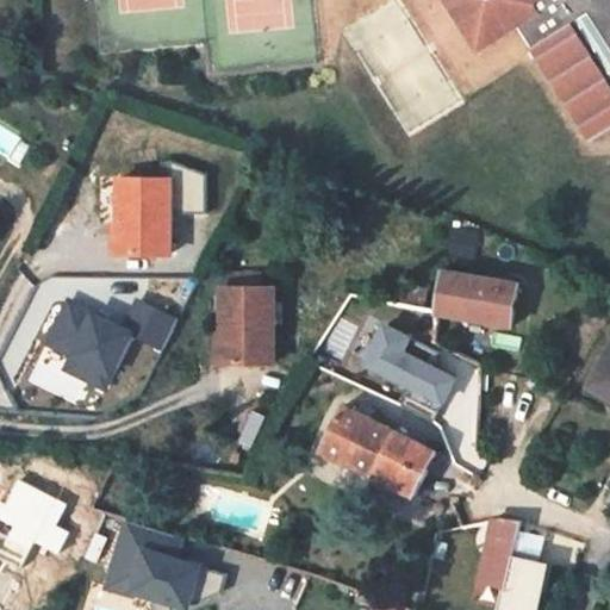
[(449,0),(480,50),(490,44),(461,0),(449,0)]
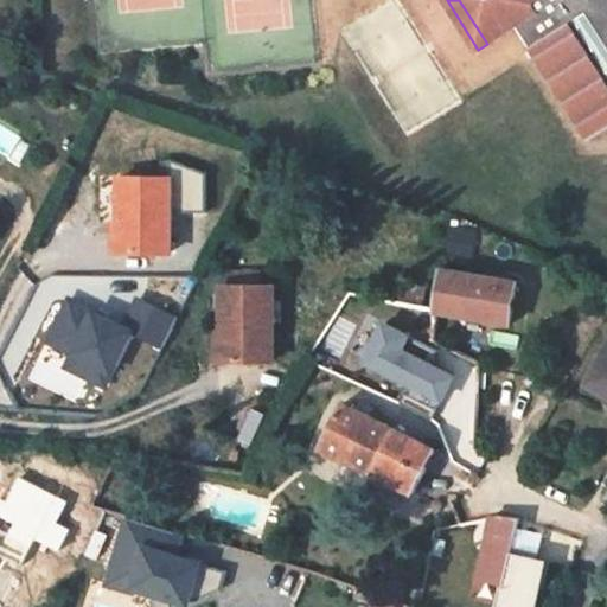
[(606,0),(459,0),(487,44),(516,26),(589,142),(606,131),(606,0)]
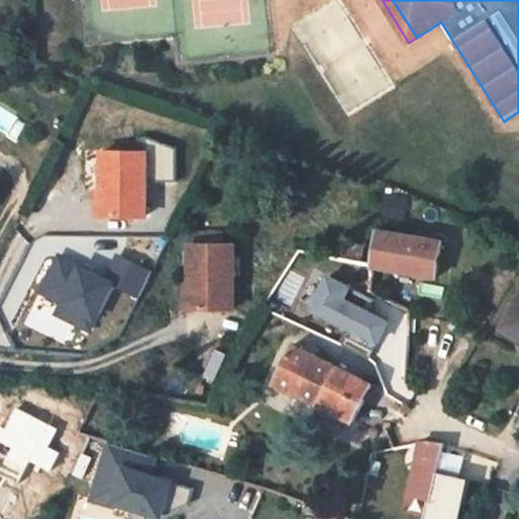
[(145,216),(145,153),(105,152),(104,191),(108,191),(107,217),(145,216)]
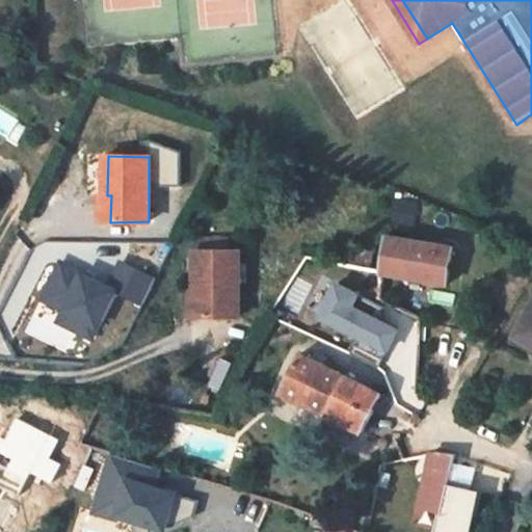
[(107,195),(102,195),(100,221),(110,222),(111,195),(107,195)]
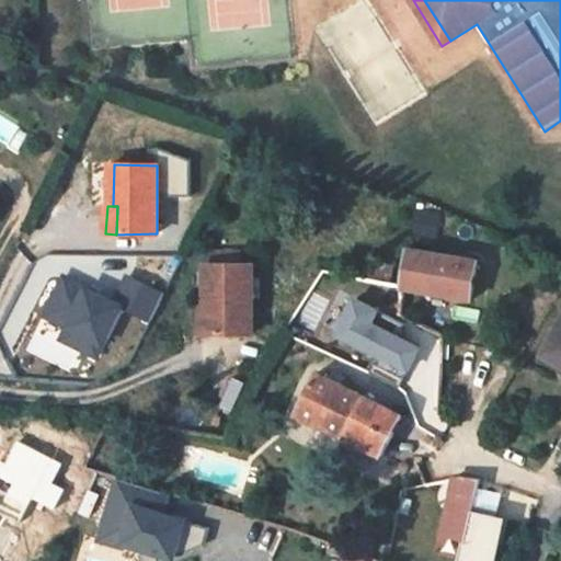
[(420,215),(418,232),(436,235),(439,218),(420,215)]
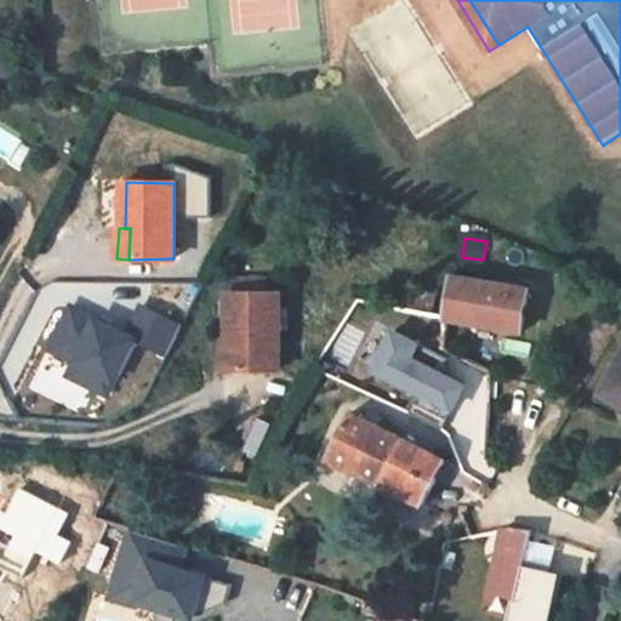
[(531,289),(455,275),(448,314),(450,317),(523,331),(531,289)]
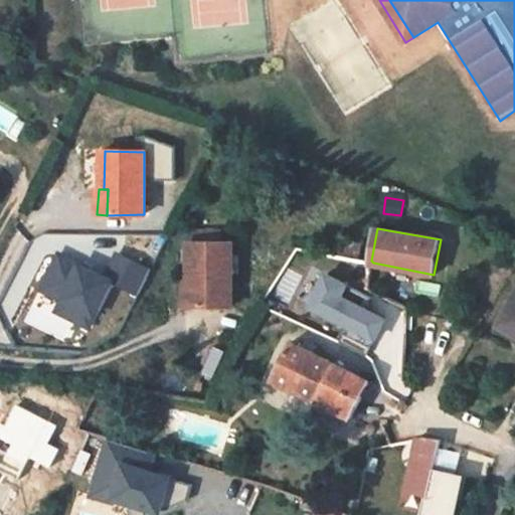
[(222,242),(221,230),(196,231),(196,243),(222,242)]
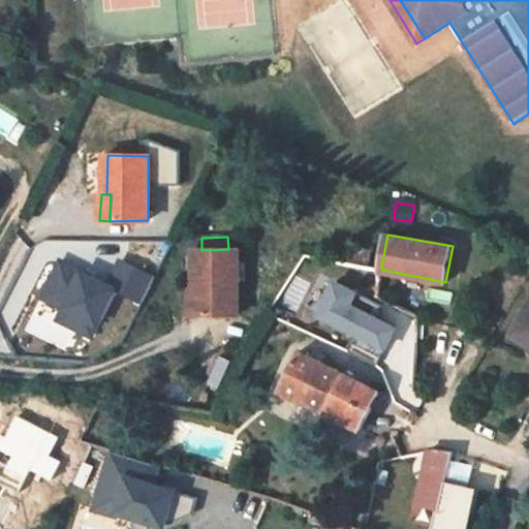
[(239,314),(239,249),(228,249),(201,250),(196,250),(196,286),(199,286),(199,315),(239,314)]
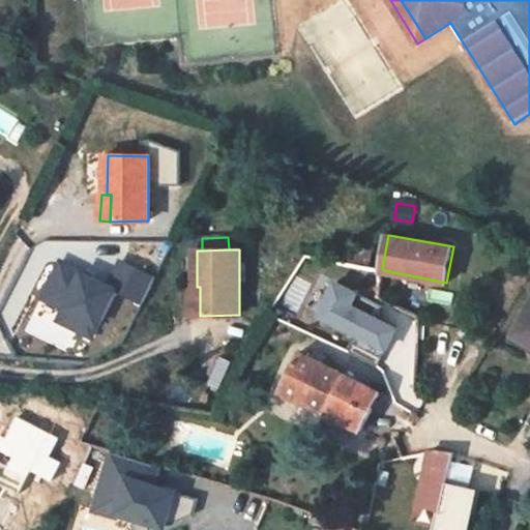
[(106,282),(59,259),(38,300),(59,311),(54,320),(93,341),(117,293),(142,306),(156,277),(118,258),(106,282)]
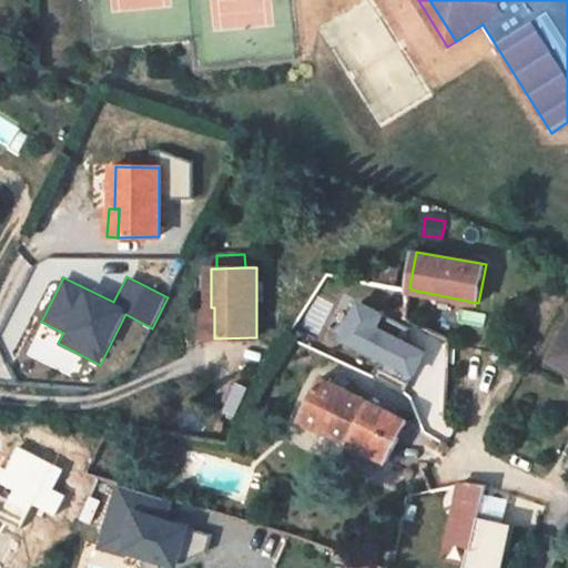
[(365,280),(358,310),(383,315),(408,321),(408,316),(412,290),(409,287),(365,280)]
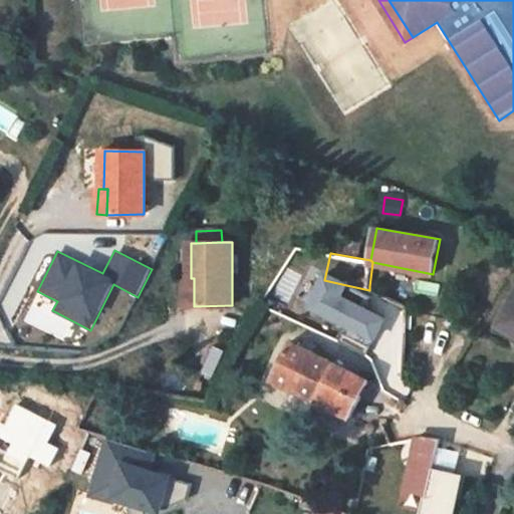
[(191,278),(184,277),(184,306),(194,306),(194,278),(191,278)]
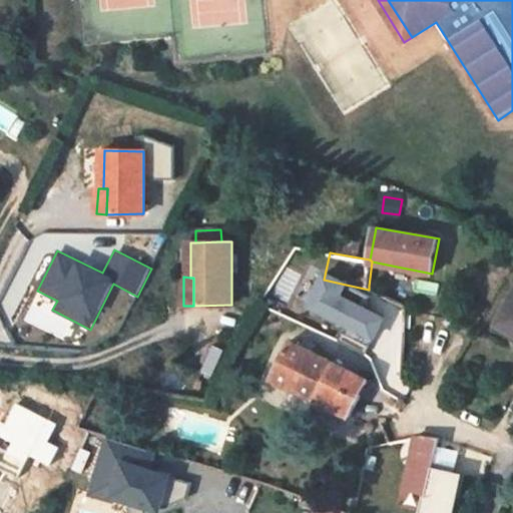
[(319,305),(341,310),(346,285),(324,280),(319,305)]
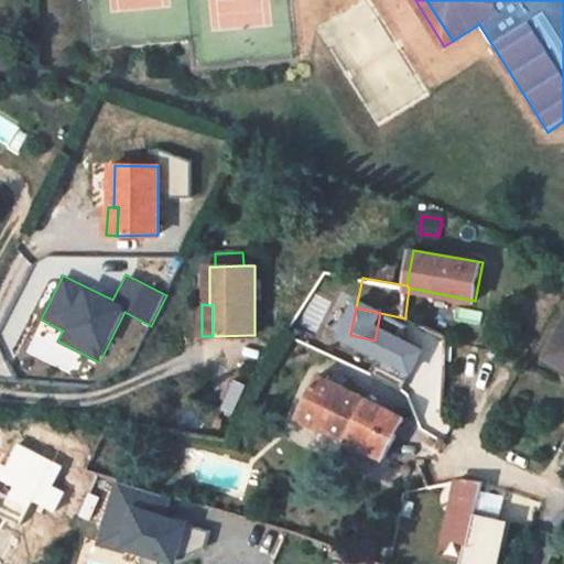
[(405,318),(402,336),(445,357),(449,336),(405,314),(405,318)]
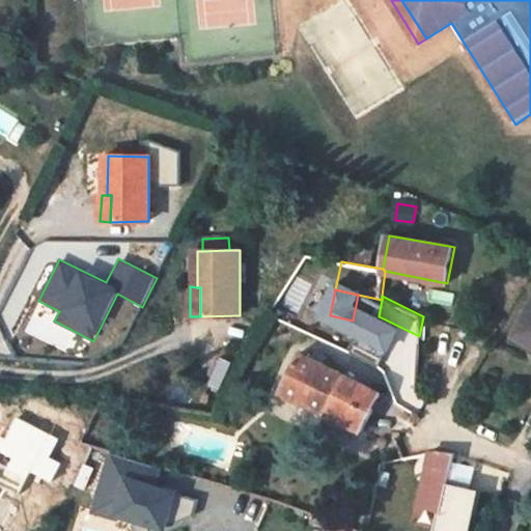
[(530,309),(518,335),(530,342),(530,309)]
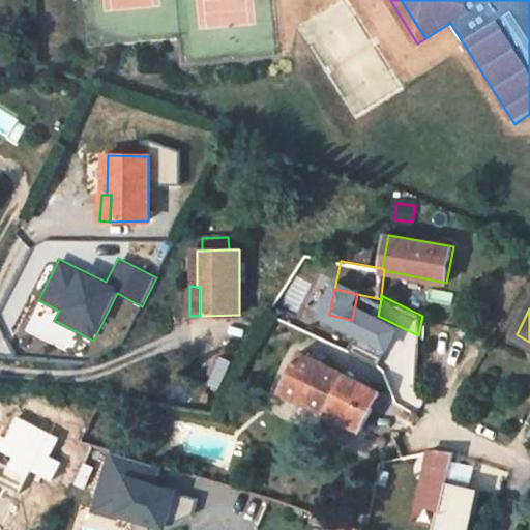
[(346,348),(352,320),(329,315),(323,340),(346,348)]
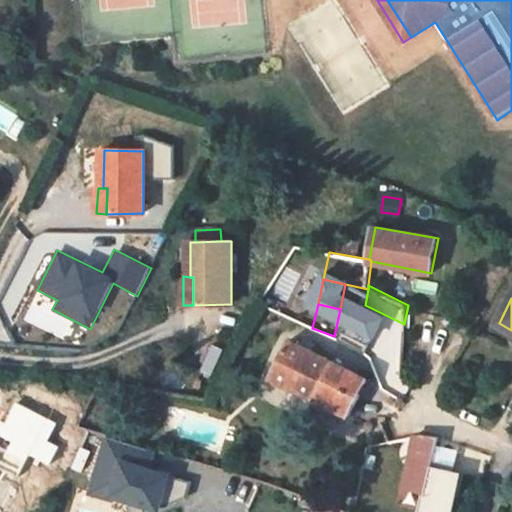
[(332,361),(291,340),(273,377),(316,397),(332,361)]
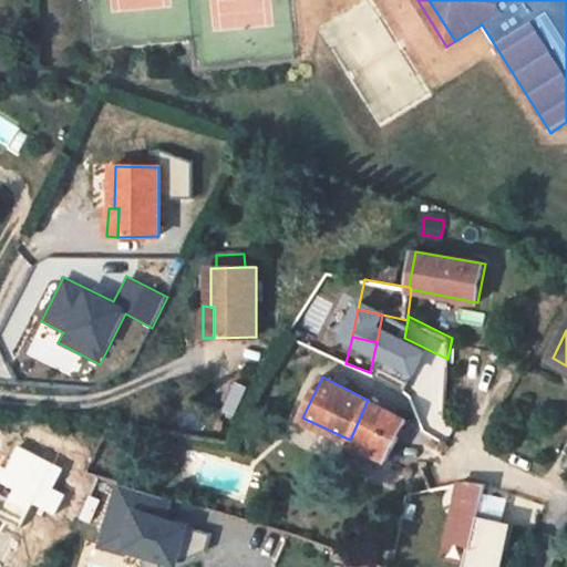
[(350,440),(389,459),(406,420),(368,400),(350,440)]
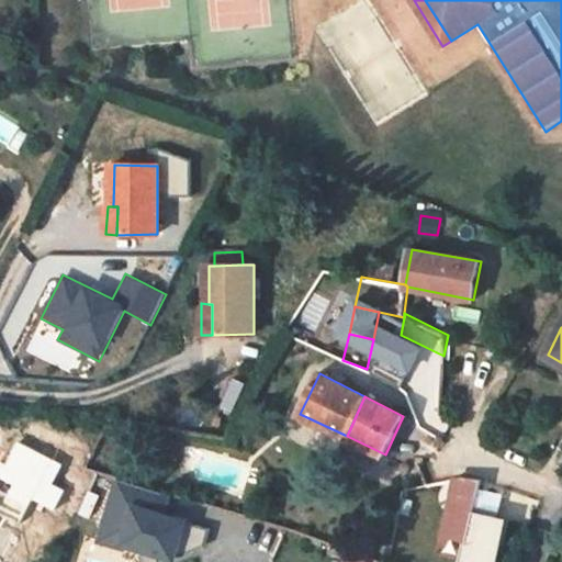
[(64,464),(18,441),(0,476),(0,513),(19,523),(30,501),(52,512),(63,490),(53,484),(64,464)]
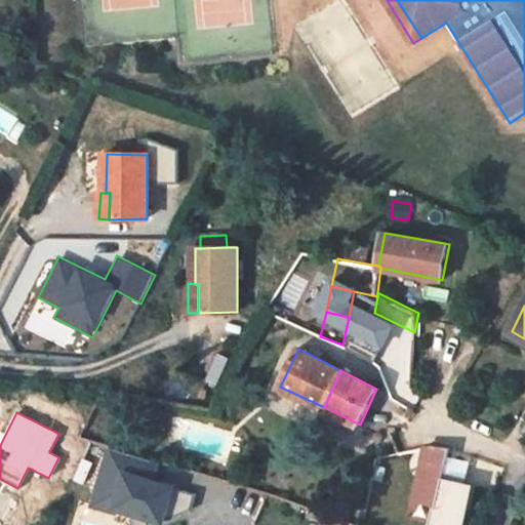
[(426,449),(413,496),(438,505),(443,479),(448,455),(450,447),(427,445),(426,449)]
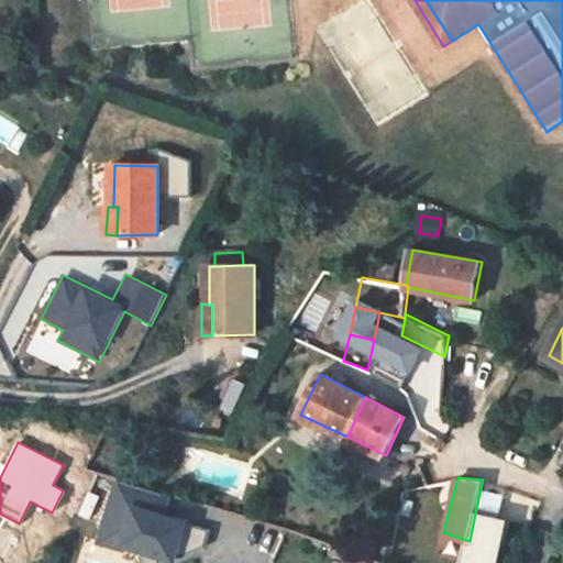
[(170,496),(114,481),(96,544),(140,558),(142,562),(179,562),(205,551),(208,529),(167,518),(170,496)]
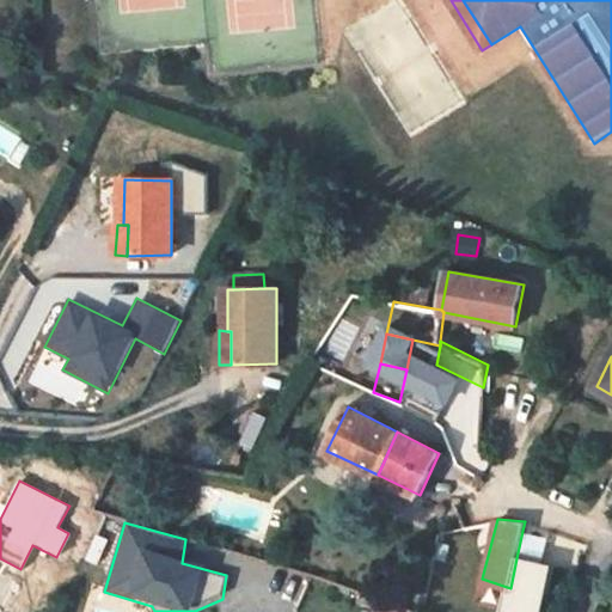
[(549,537),(522,531),(516,558),(543,564),(549,537)]
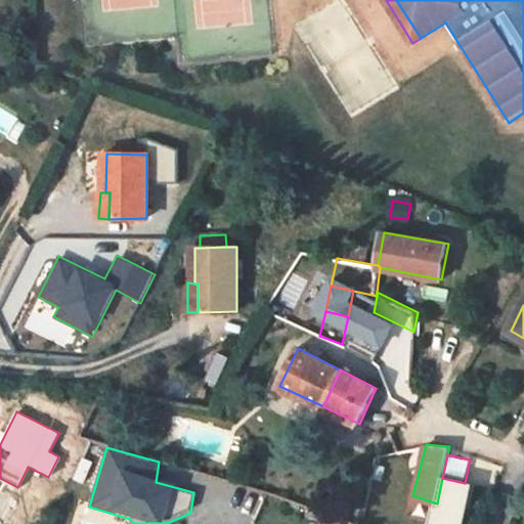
[(465,483),(442,478),(437,504),(431,523),(463,523),(473,485),(465,483)]
